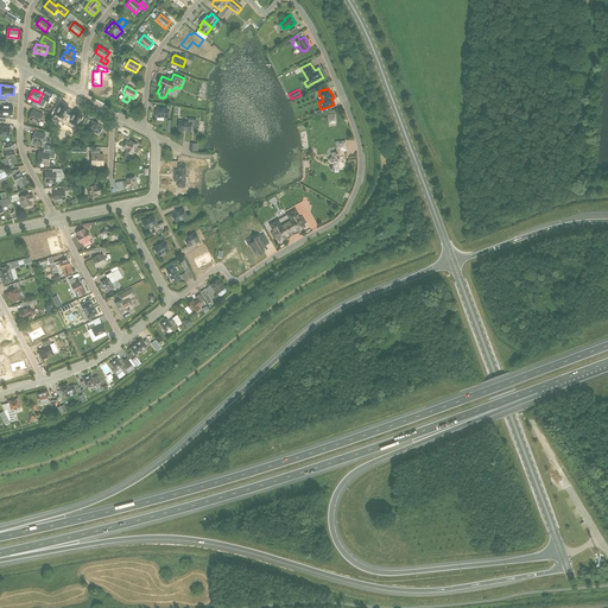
[(45,96),(57,102),(58,97),(48,92),(45,96)]
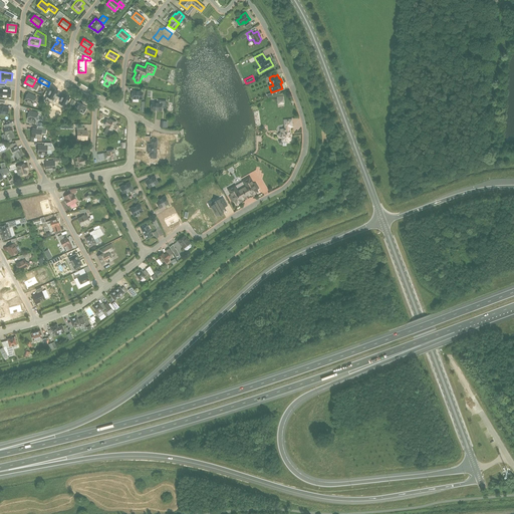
[(0,83),(0,93),(10,95),(11,88),(6,87),(3,87),(3,84),(0,83)]
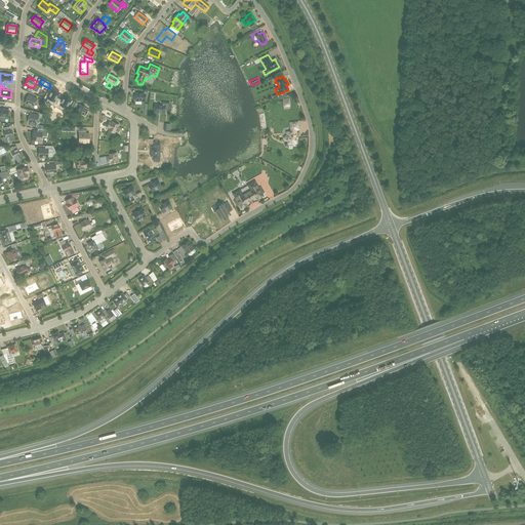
[(53,89),(46,102),(55,107),(59,98),(56,97),(59,93),(59,92),(53,89)]
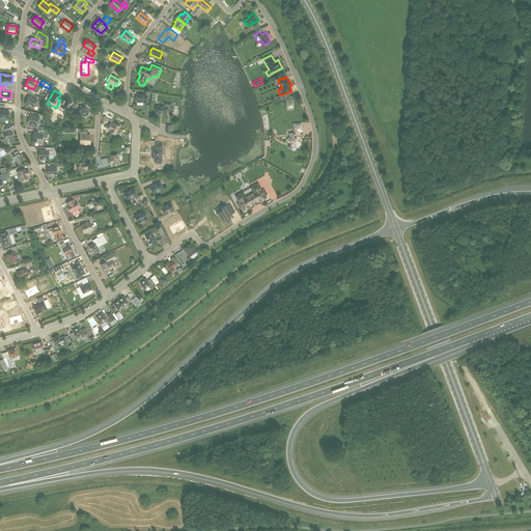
[(34,108),(37,101),(29,96),(25,104),(34,108)]
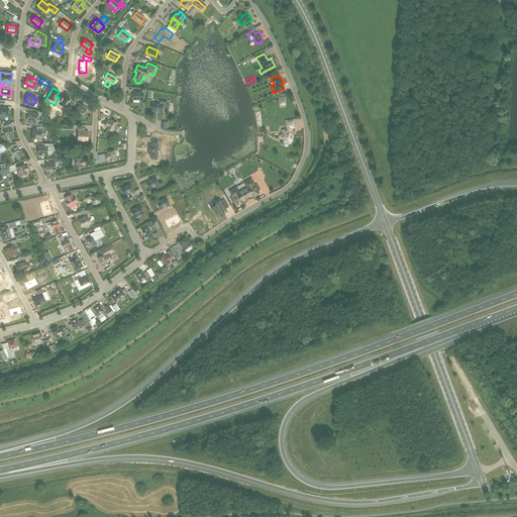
[(59,97),(55,105),(64,110),(71,98),(65,94),(64,95),(62,99),(59,97)]
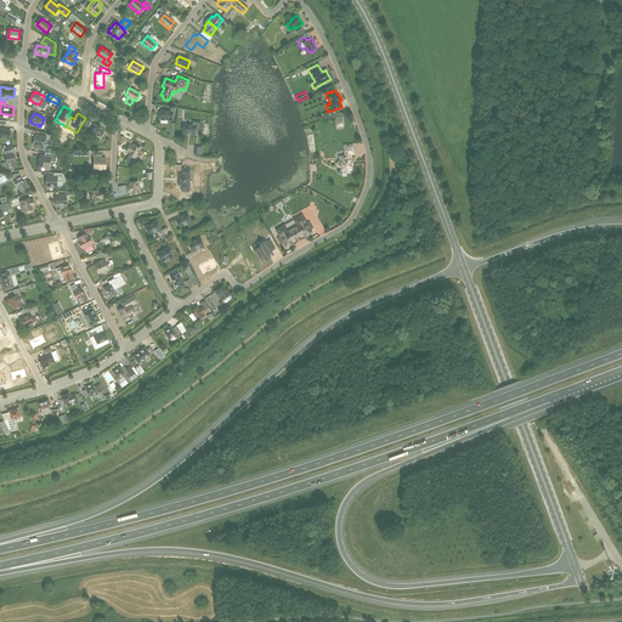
[(182,128),(182,130),(184,131),(182,133),(194,134),(196,130),(199,130),(201,123),(192,122),(192,125),(184,124),(184,126),(182,128)]
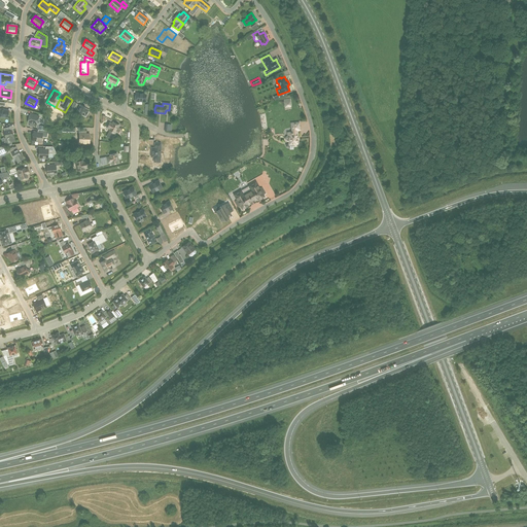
[(81,104),(76,113),(80,115),(81,114),(85,116),(89,110),(84,108),(85,107),(81,104)]
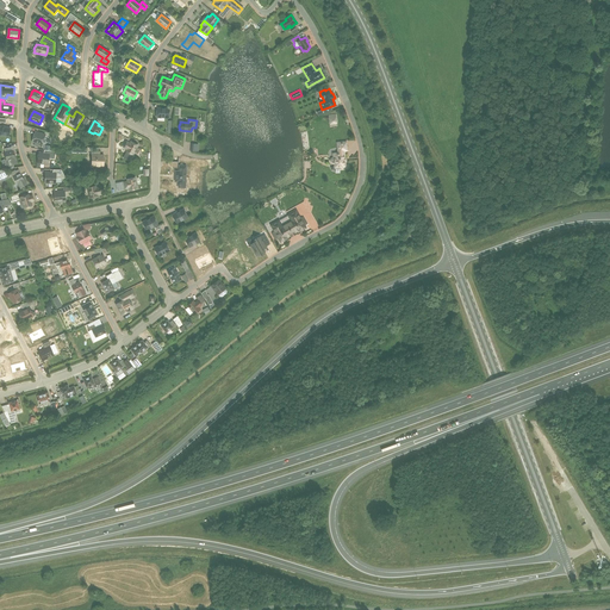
[(10,128),(0,125),(0,135),(8,136),(10,128)]
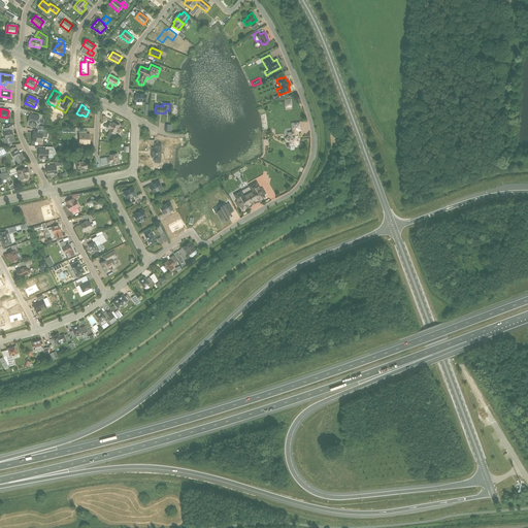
[(30,114),(28,122),(30,123),(29,126),(36,128),(37,125),(39,117),(30,114)]
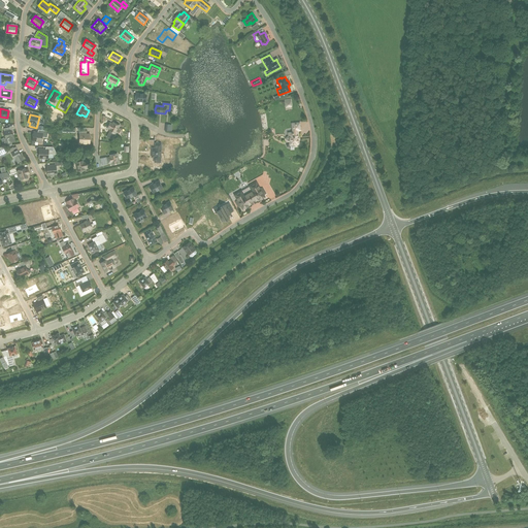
[(109,131),(106,137),(111,139),(114,134),(116,132),(119,127),(120,126),(119,125),(118,124),(116,123),(114,123),(113,123),(111,126),(109,125),(107,128),(110,129),(109,131)]
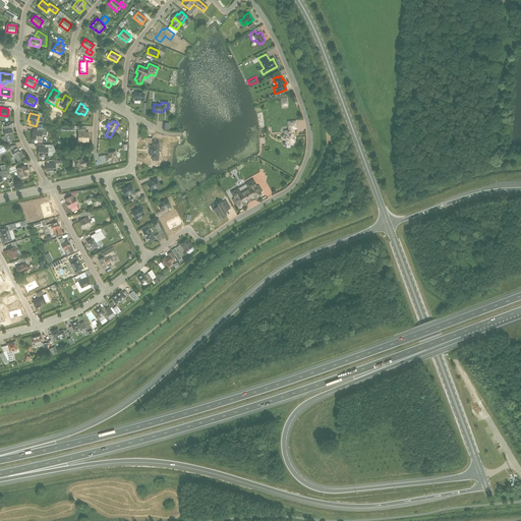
[(295,122),(288,122),(289,129),(290,129),(290,131),(285,131),(285,135),(284,135),(283,135),(283,136),(283,138),(284,138),(285,139),(286,139),(286,142),(291,142),(291,145),(297,143),(297,141),(294,141),(293,128),(296,128),(295,122)]
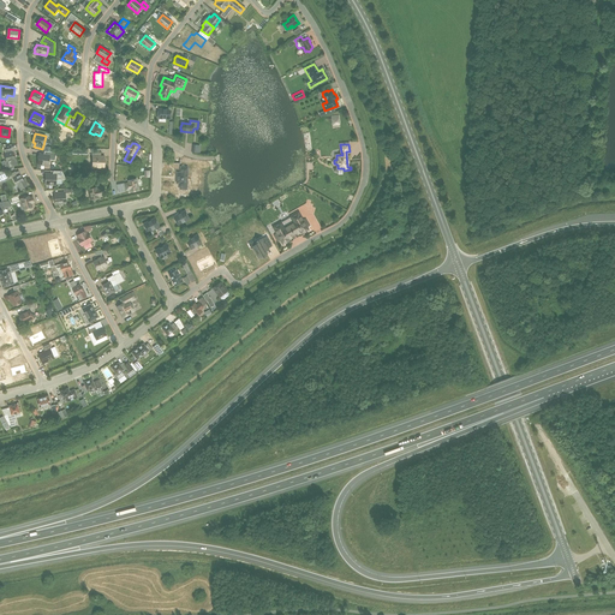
[(9,166),(17,165),(16,159),(15,159),(13,151),(12,151),(12,148),(4,150),(5,154),(6,161),(7,161),(9,166)]
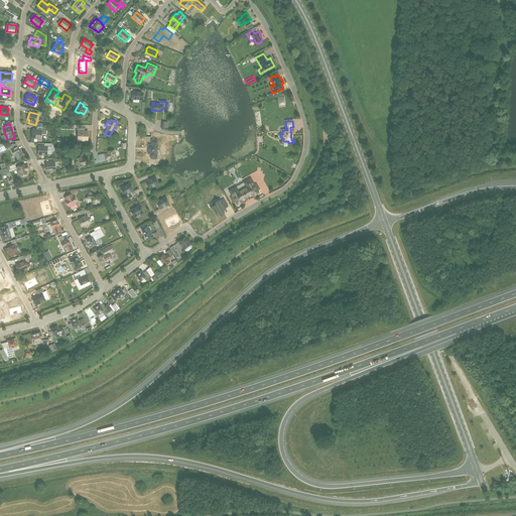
[(84,131),(84,128),(84,125),(77,124),(77,128),(77,131),(78,131),(78,134),(77,135),(77,137),(78,137),(78,141),(88,141),(88,131),(84,131)]
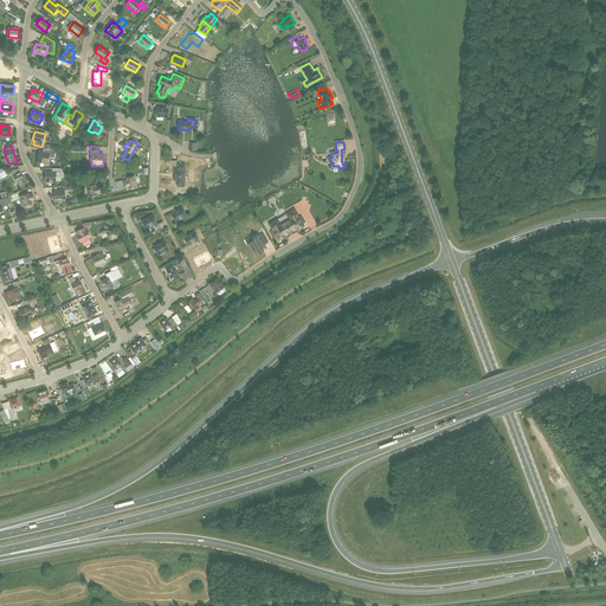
[(37,161),(47,162),(49,154),(39,152),(38,153),(38,154),(37,156),(38,156),(37,161)]
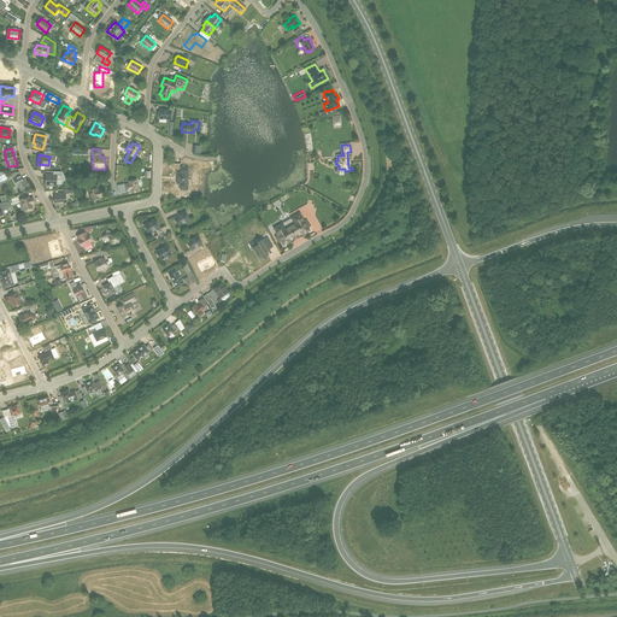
[(181,174),(177,172),(177,178),(188,178),(188,168),(181,168),(181,174)]
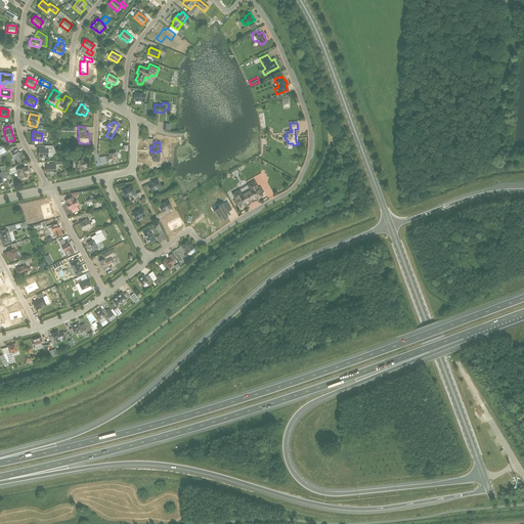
[(45,148),(39,148),(39,157),(48,157),(48,153),(56,154),(52,145),(45,145),(45,148)]
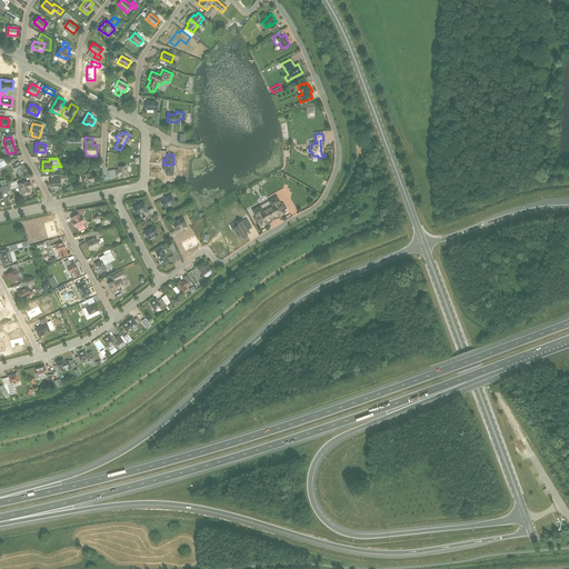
[(12,165),(16,171),(17,171),(19,176),(26,172),(22,167),(19,161),(17,159),(15,160),(15,159),(11,160),(11,161),(10,162),(12,165)]
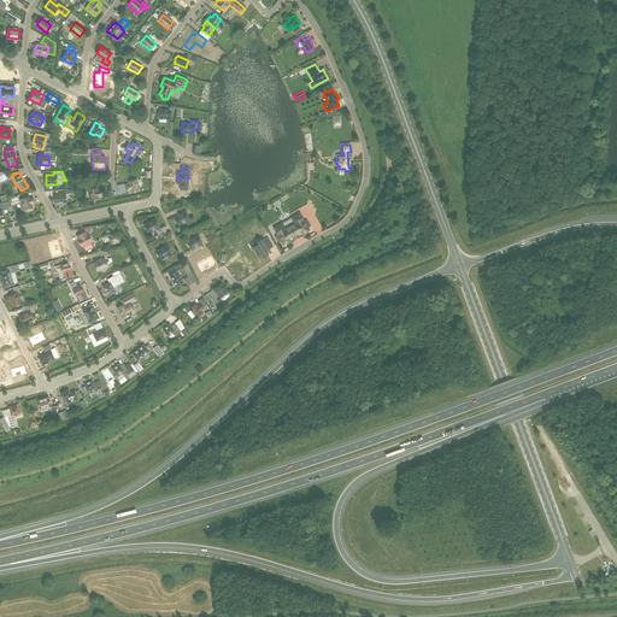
[(188,178),(177,178),(177,183),(181,183),(180,189),(188,191),(188,178)]
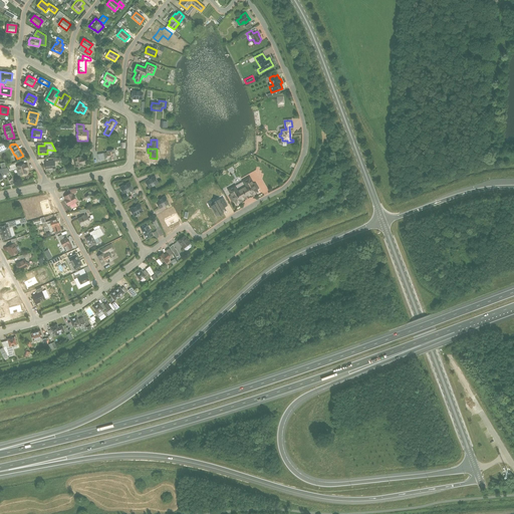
[(109,160),(115,159),(113,150),(107,151),(107,154),(104,154),(105,159),(108,158),(109,160)]
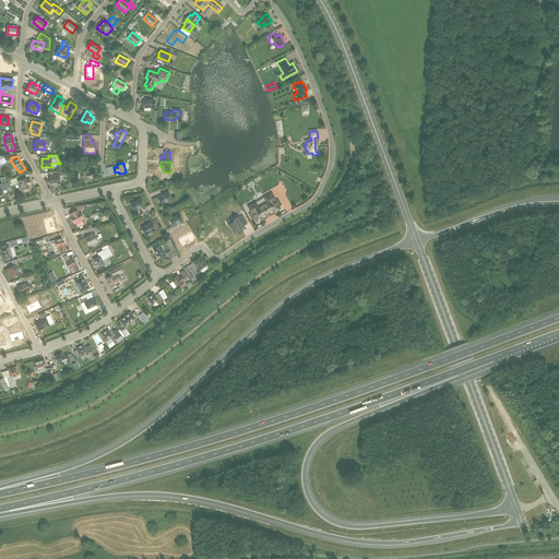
[(87,171),(87,170),(81,171),(83,181),(90,180),(90,178),(92,177),(91,170),(87,171)]
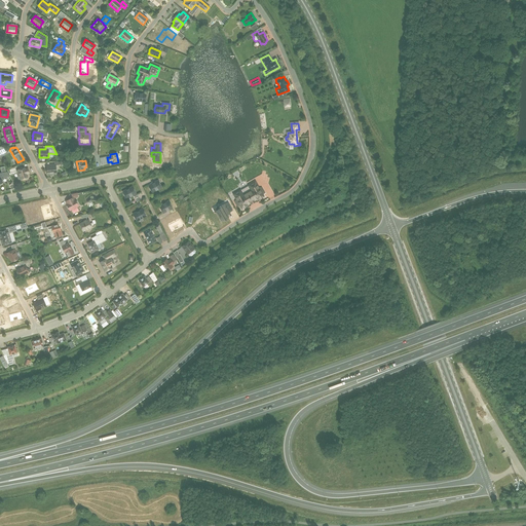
[(54,165),(46,165),(47,174),(57,173),(55,165),(54,165)]
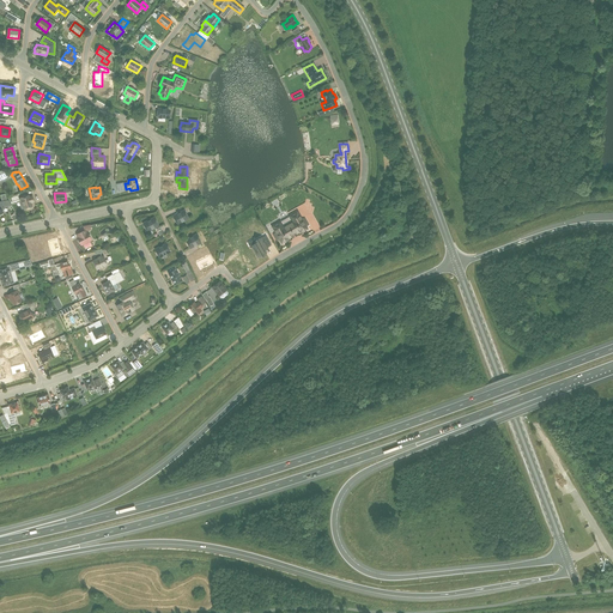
[(32,196),(29,198),(29,195),(26,196),(26,195),(23,196),(23,198),(22,198),(24,208),(26,208),(28,208),(30,208),(30,207),(31,206),(30,202),(34,201),(32,196)]
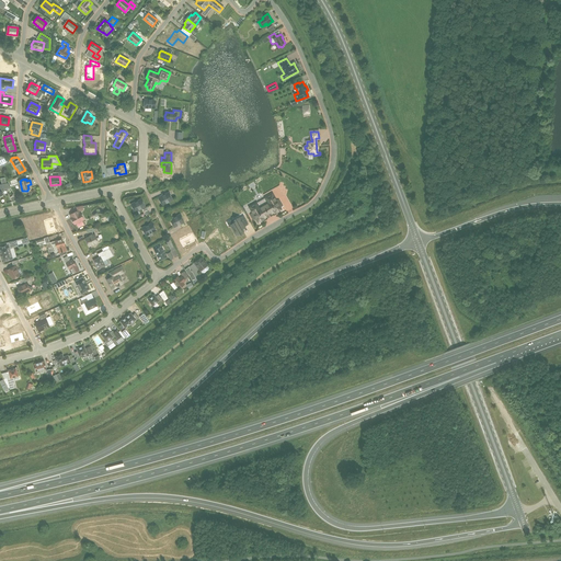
[(0,196),(3,195),(1,191),(10,186),(8,183),(0,184),(0,196)]
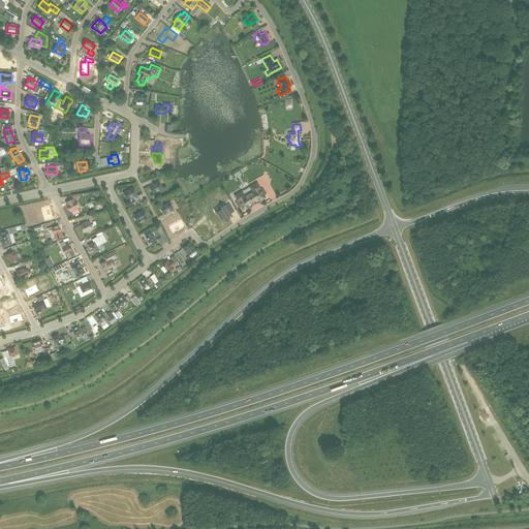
[(152,191),(153,193),(162,188),(159,182),(150,187),(151,188),(150,189),(151,191),(152,191)]
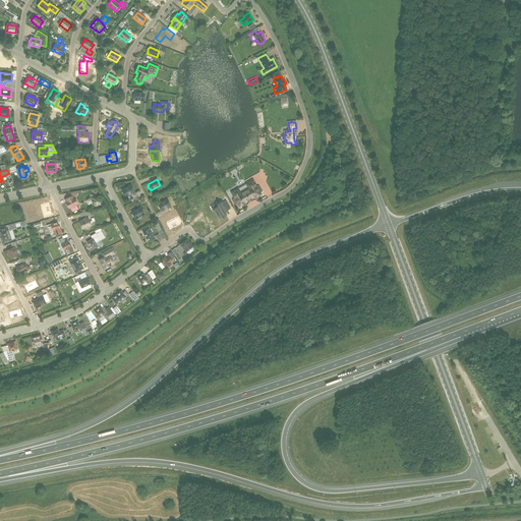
[(245,204),(244,203),(255,196),(255,197),(256,196),(257,196),(259,195),(261,194),(259,192),(262,191),(258,185),(256,186),(252,180),(246,184),(248,188),(240,193),(238,188),(231,192),(235,197),(232,199),(236,205),(238,204),(239,207),(241,206),(243,205),(245,204)]
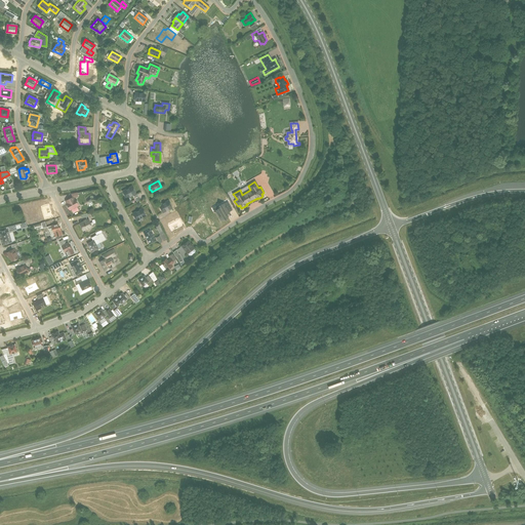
[(132,187),(123,192),(124,193),(123,194),(124,196),(125,196),(126,198),(135,193),(132,187)]
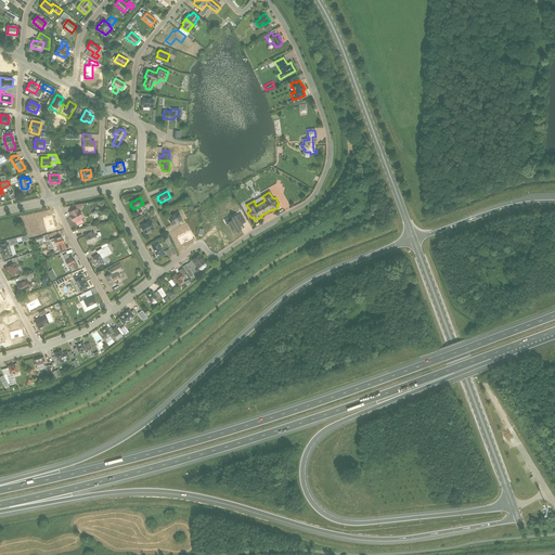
[(71,211),(68,213),(71,216),(71,217),(71,218),(72,220),(73,220),(74,221),(75,220),(77,224),(82,221),(81,218),(82,217),(81,216),(82,215),(81,213),(80,211),(79,210),(77,208),(76,208),(75,209),(71,211)]
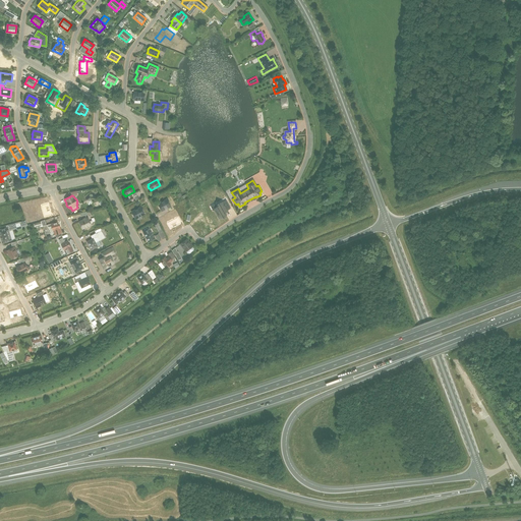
[(42,199),(33,203),(34,207),(41,206),(45,217),(51,215),(48,204),(43,205),(42,199)]
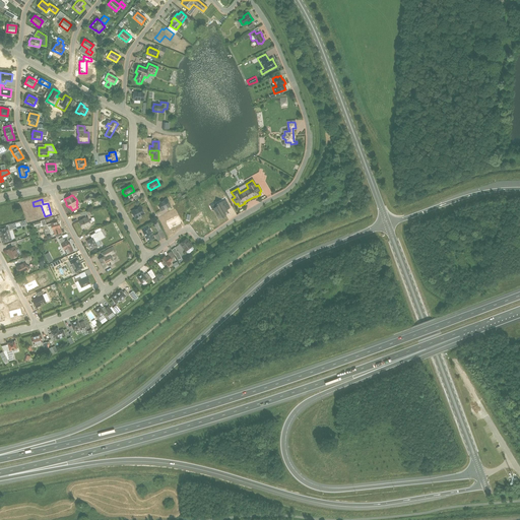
[(167,199),(157,204),(158,205),(158,206),(159,208),(160,208),(161,210),(170,205),(167,199)]
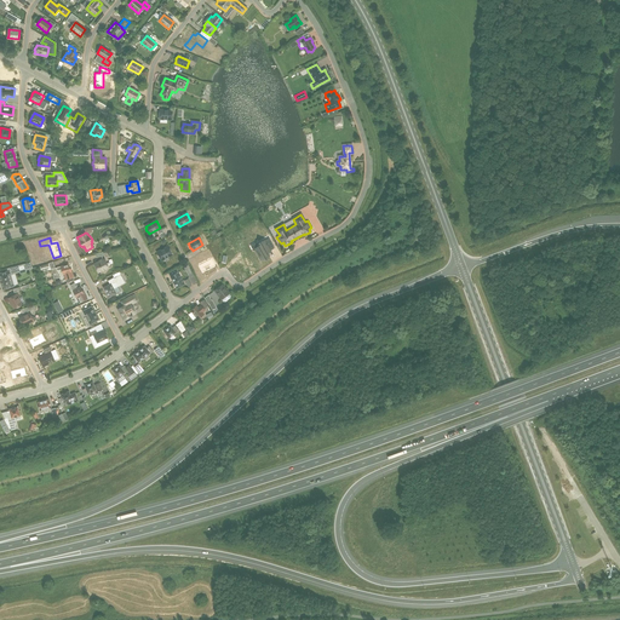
[(257,248),(252,251),(258,262),(265,257),(264,253),(271,250),(267,240),(256,246),(257,248)]
